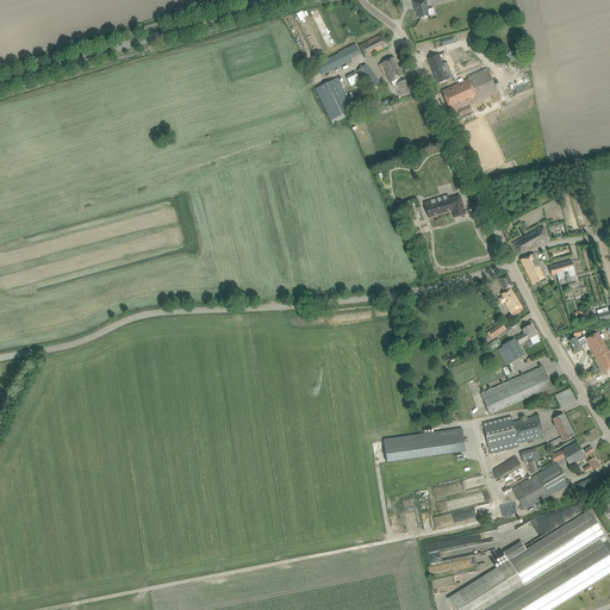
[(425,0),(424,0),(414,2),(415,8),(417,8),(419,18),(423,18),(428,17),(435,14),(433,8),(429,10),(427,11),(425,6),(428,6),(425,0)]
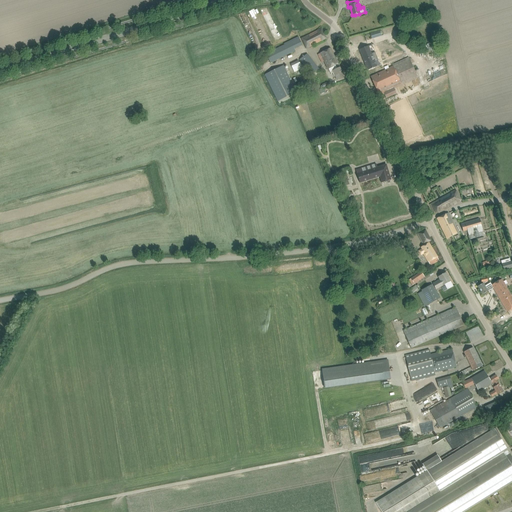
[(260,10),(267,25),(274,22),(266,7),(260,10)]
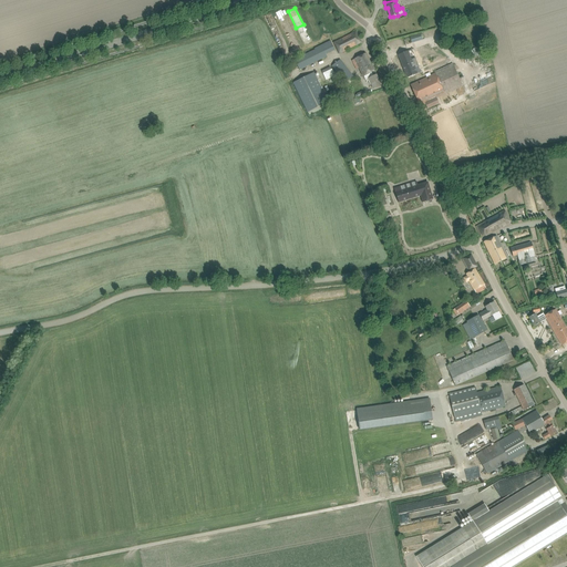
[(299,33),(303,42),(308,41),(305,31),(299,33)]
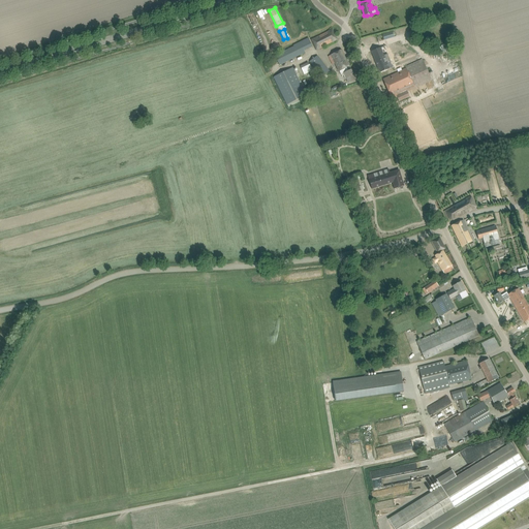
[(316,50),(333,42),(337,39),(332,29),(311,39),(316,50)]
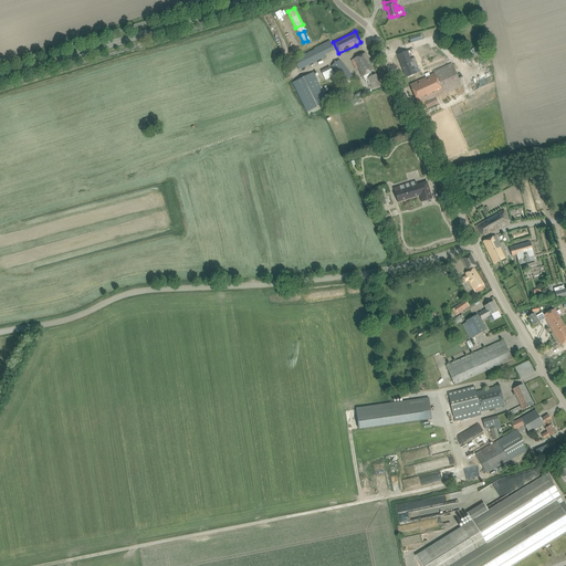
[(420,33),(409,37),(411,43),(421,40),(420,33)]
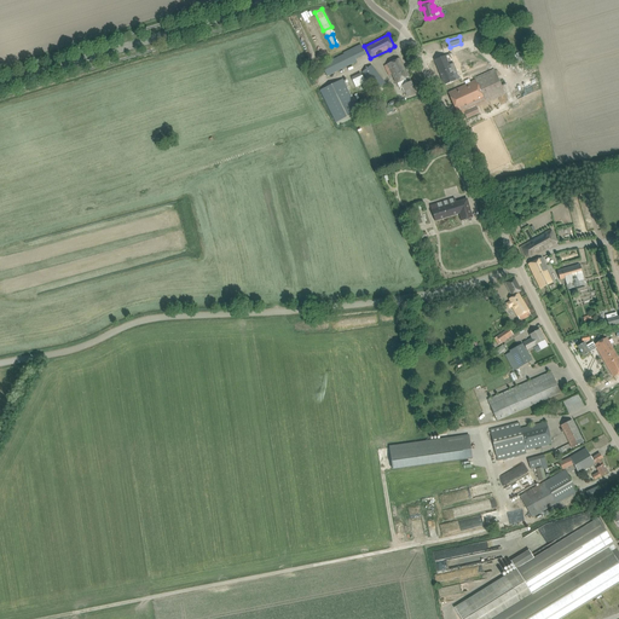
[(327,76),(352,64),(351,62),(365,55),(360,44),(342,53),(343,55),(322,65),(327,76)]
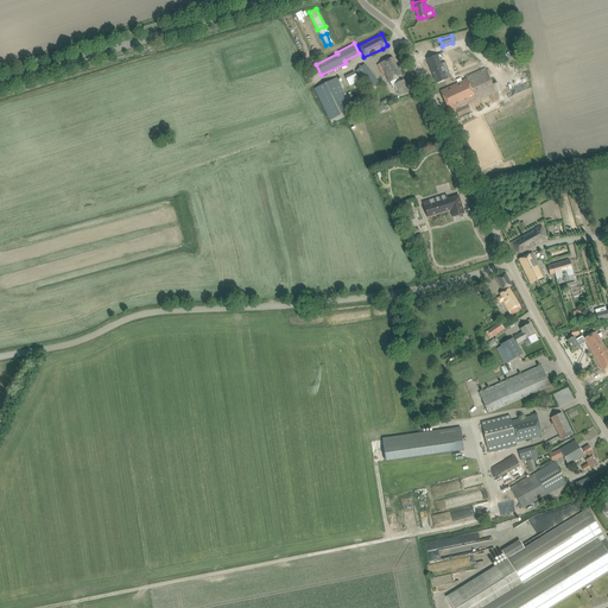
[(467,45),(453,50),(456,57),(463,55),(466,63),(473,61),(467,45)]
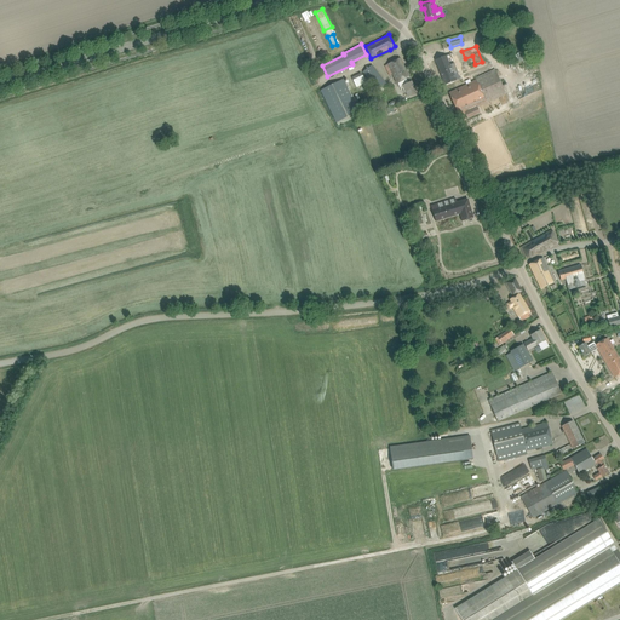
[(441,58),(435,61),(445,85),(451,84),(460,79),(454,63),(449,64),(446,56),(441,58)]
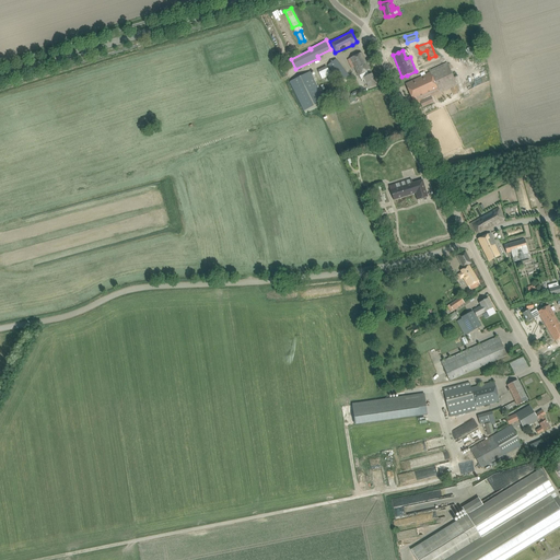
[(361,53),(350,58),(354,68),(358,76),(370,70),(361,53)]
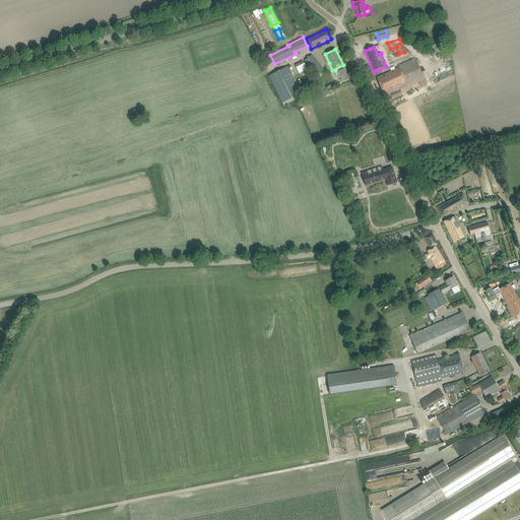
[(304,61),(306,64),(307,63),(317,76),(314,78),(316,80),(320,78),(318,75),(324,71),(312,54),(304,61)]
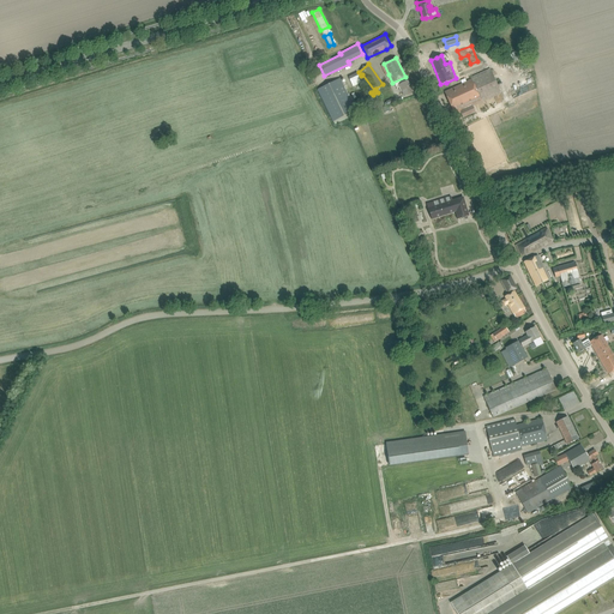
[(471,80),(450,90),(445,92),(453,112),(456,116),(462,114),(463,118),(475,112),(473,106),(501,94),(491,68),(470,78),(471,80)]
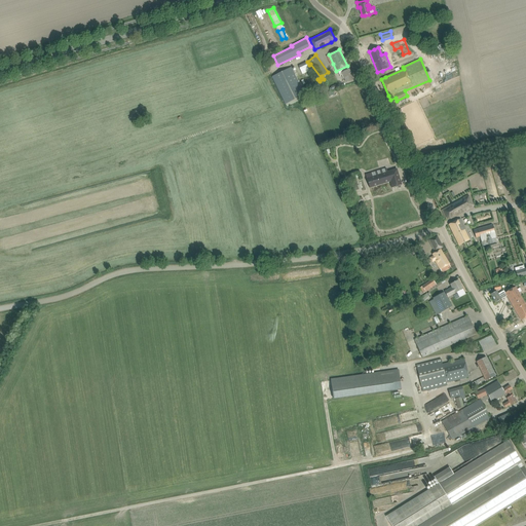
[(306,62),(298,66),(302,75),(311,71),(306,62)]
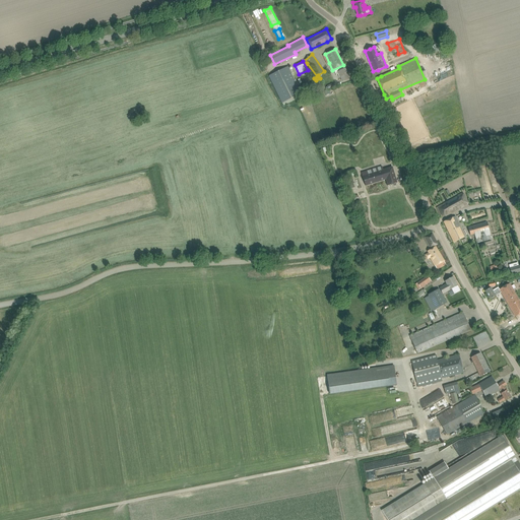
[(287,66),(268,76),(269,77),(281,103),(301,93),(287,66)]
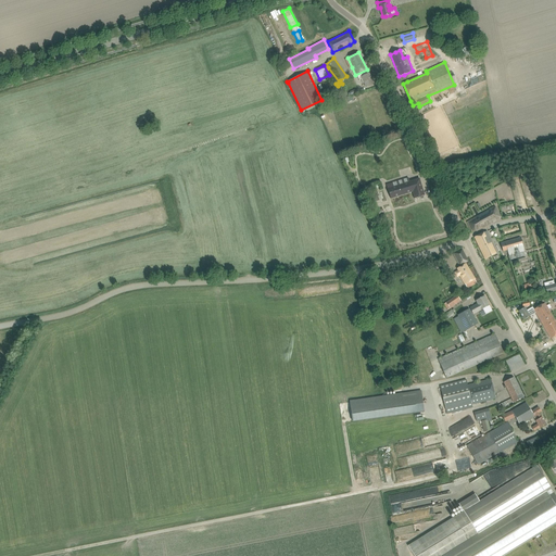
[(364,72),(356,75),(359,80),(361,79),(363,84),(364,83),(366,87),(368,85),(374,83),(369,74),(366,75),(364,72)]
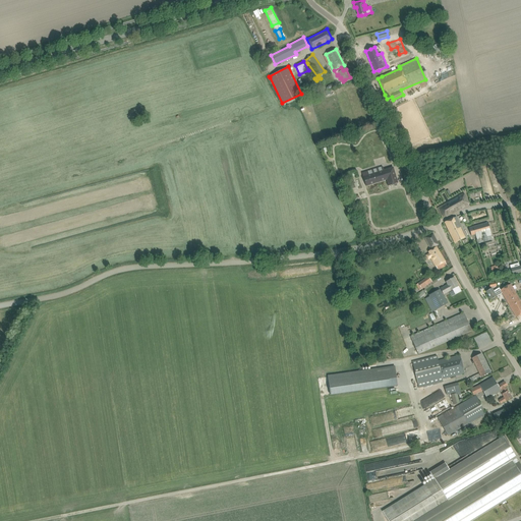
[(368,175),(367,171),(362,173),(365,186),(387,180),(388,185),(388,186),(398,183),(393,168),(368,175)]
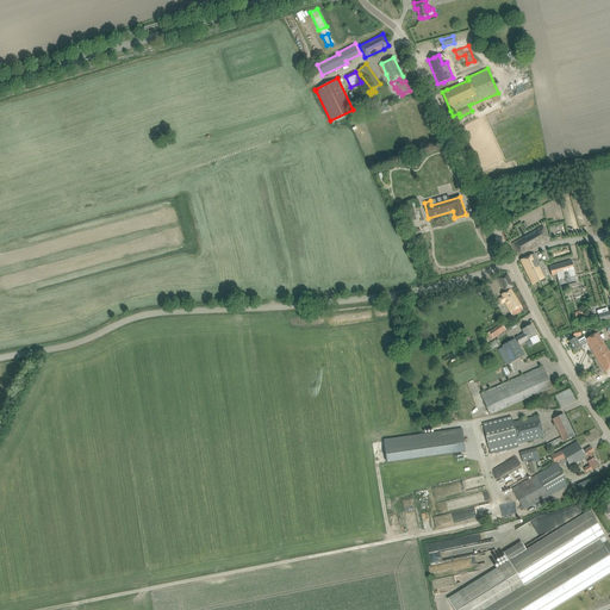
[(523,254),(540,244),(540,241),(548,237),(542,226),(512,243),(517,253),(521,250),(523,254)]
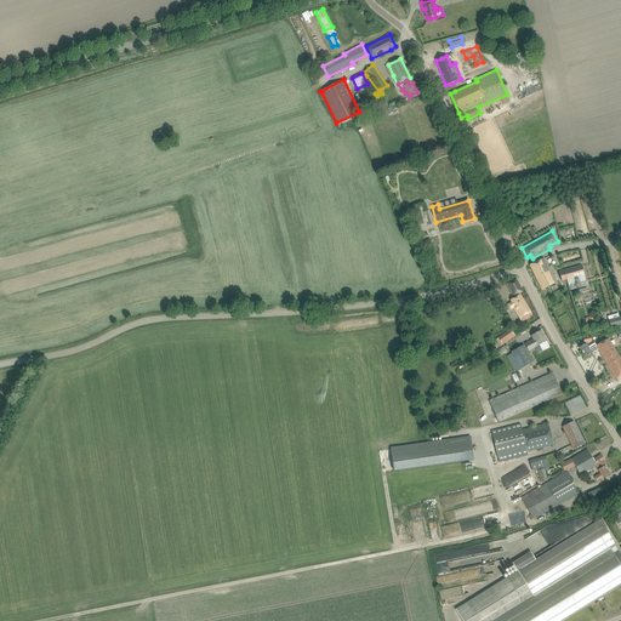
[(550,271),(543,258),(530,265),(542,290),(553,283),(548,272),(550,271)]
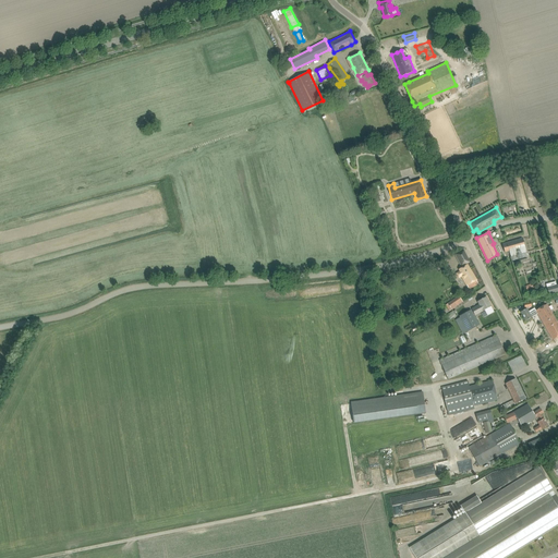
[(510,257),(526,253),(522,239),(502,244),(505,253),(509,252),(510,257)]
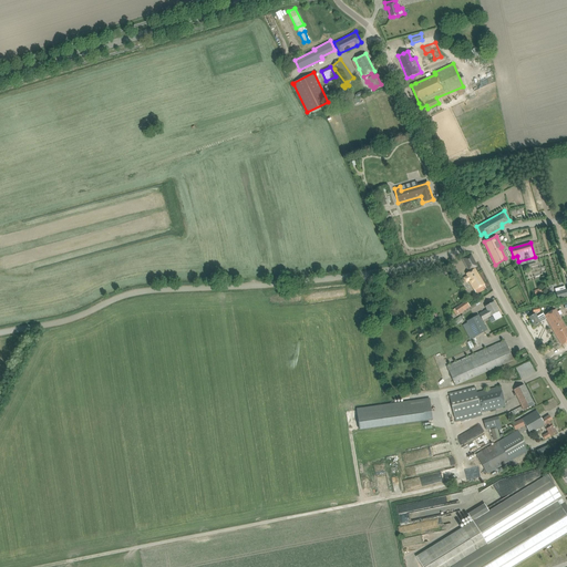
[(477,266),(471,255),(462,259),(468,271),(477,266)]
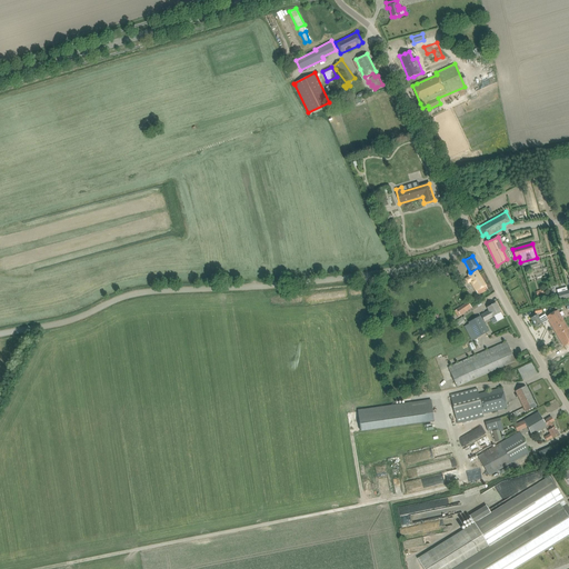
[(478,296),(483,292),(488,290),(477,270),(468,276),(469,277),(466,279),(468,283),(470,282),(478,296)]
